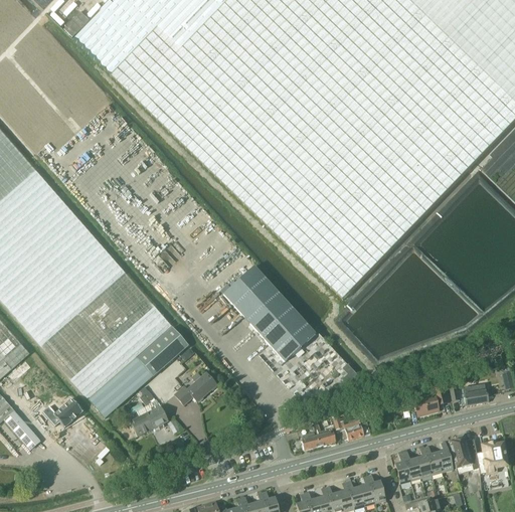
[(343,298),(514,119),(514,0),(109,0),(73,37),(343,298)]
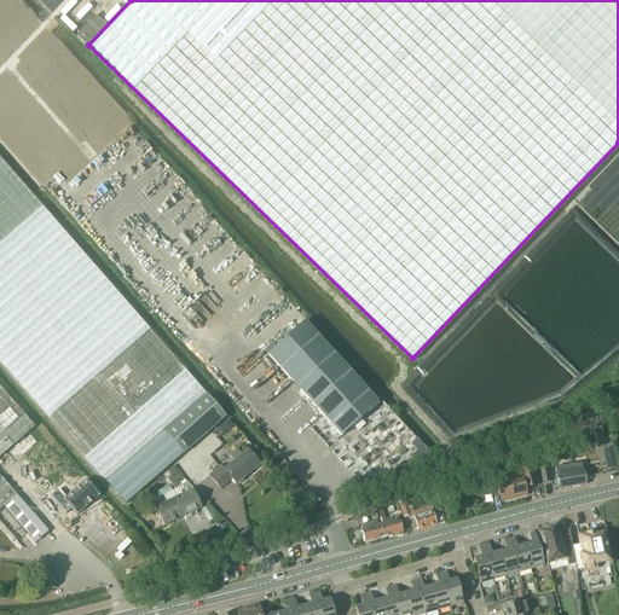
[(206,392),(42,203),(0,155),(0,358),(34,396),(125,502),(183,452),(226,415),(207,392),(163,429),(162,428),(206,392)]
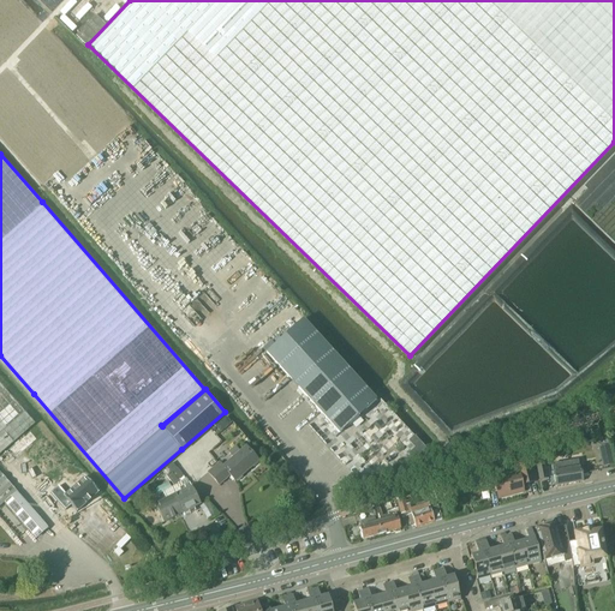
[(374,397),(302,318),(267,349),(339,429),(374,397)]
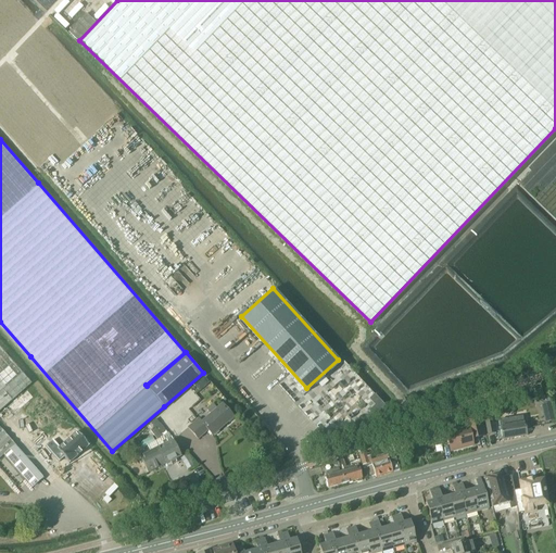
[(0,344),(0,407),(32,380),(0,344)]
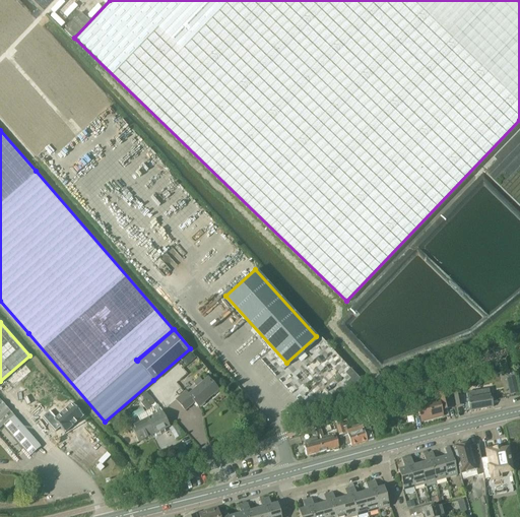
[(519,390),(516,374),(507,376),(510,392),(519,390)]
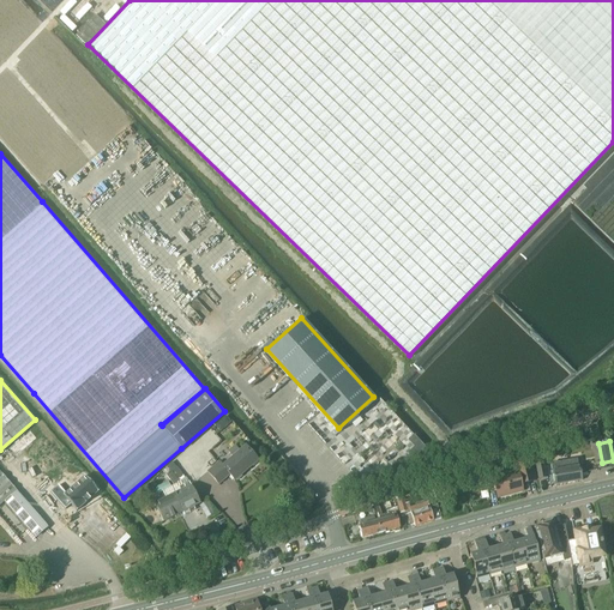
[(234,478),(257,458),(245,442),(221,463),(218,459),(206,469),(217,482),(228,472),(234,478)]
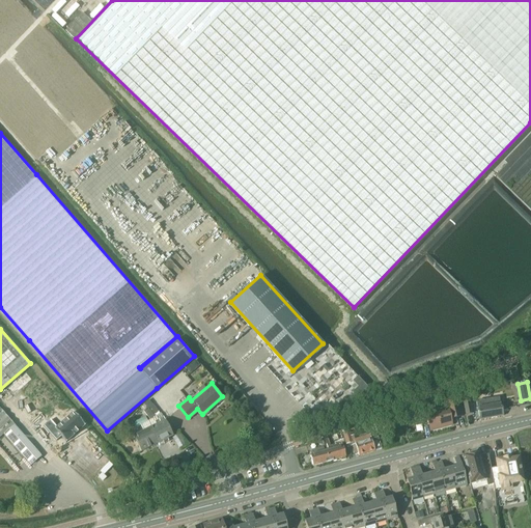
[(503,413),(500,395),(476,399),(479,417),(503,413)]
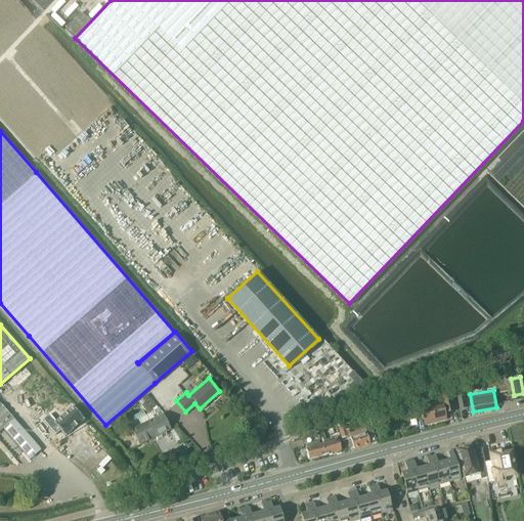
[(456,407),(452,391),(438,394),(440,400),(420,405),(425,423),(445,418),(443,411),(456,407)]
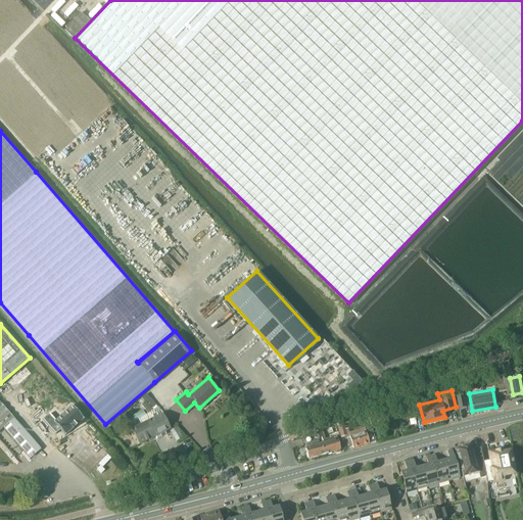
[(457,392),(459,406),(465,405),(463,391),(457,392)]
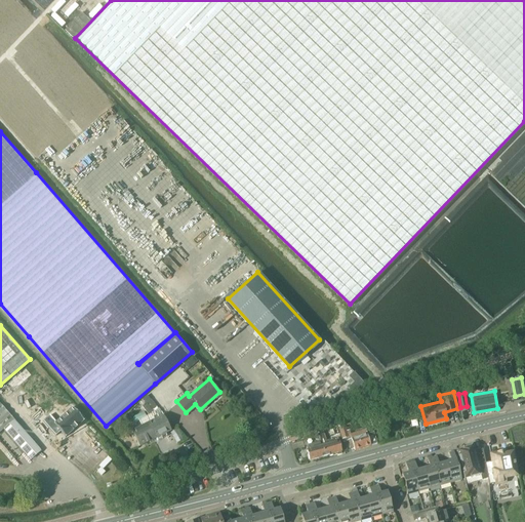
[(150,413),(157,406),(147,394),(134,404),(140,412),(146,408),(150,413)]
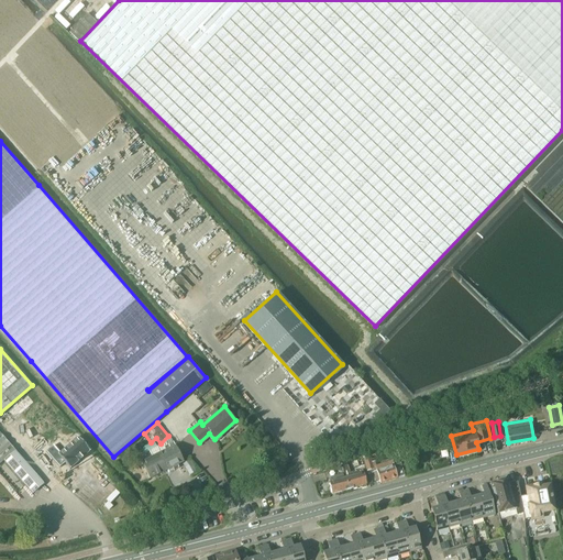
[(43,481),(0,431),(0,460),(3,458),(32,491),(43,481)]
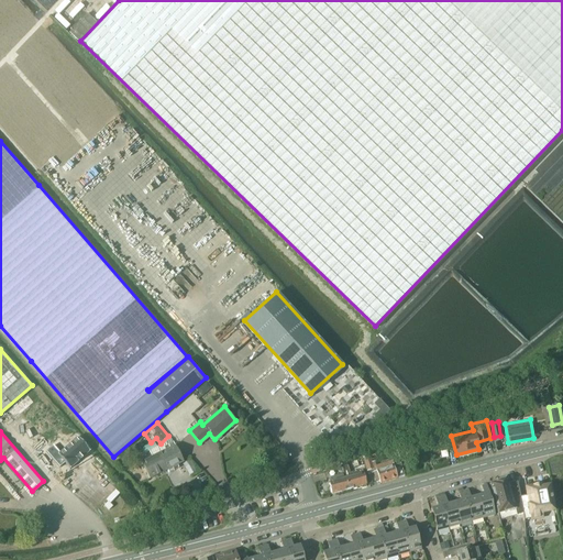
[(53,443),(45,450),(59,467),(65,461),(70,468),(70,467),(78,460),(78,461),(83,458),(81,457),(89,450),(89,451),(90,450),(77,436),(76,436),(77,437),(59,451),(53,443)]
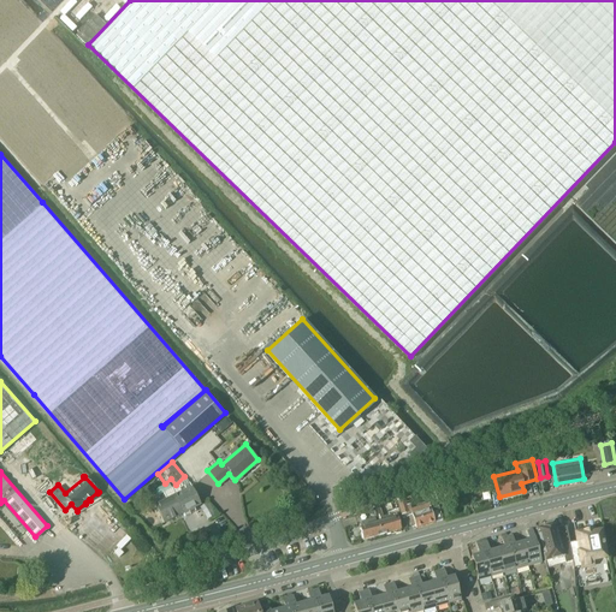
[(163,521),(200,503),(190,485),(154,503),(163,521)]
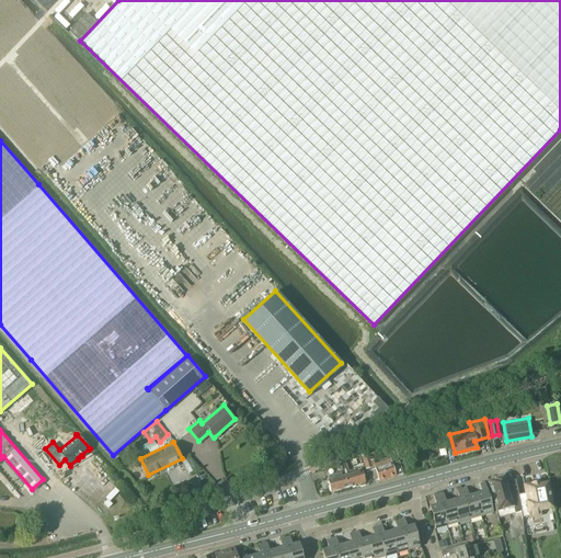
[(402,471),(399,459),(392,462),(390,456),(382,459),(374,463),(375,464),(371,465),(368,453),(362,454),(367,470),(371,468),(375,479),(378,478),(378,479),(402,471)]
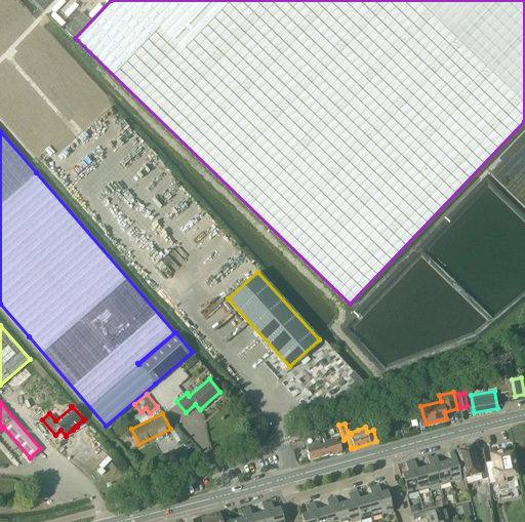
[(341,449),(338,439),(337,437),(335,438),(336,440),(326,442),(324,430),(320,431),(323,443),(326,453),(341,449)]
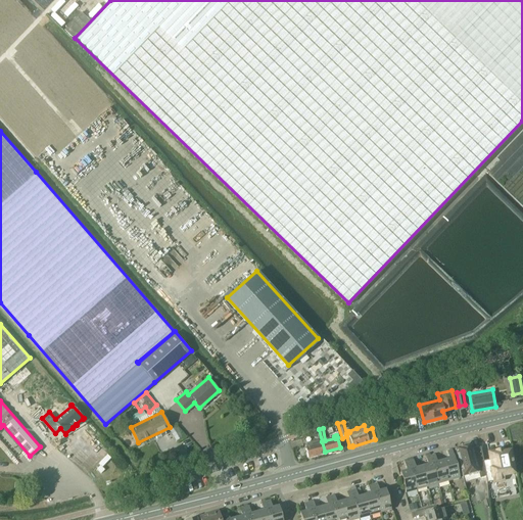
[(319,442),(317,432),(305,435),(306,440),(304,441),(305,445),(305,446),(308,457),(325,452),(322,441),(319,442)]
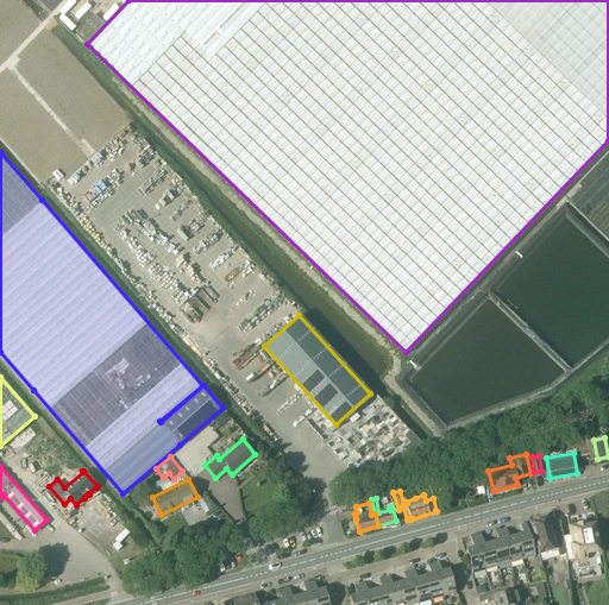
[(531,522),(532,527),(537,546),(538,553),(540,560),(559,554),(566,553),(563,536),(563,535),(559,518),(558,518),(551,521),(548,522),(546,516),(537,518),(537,521),(531,522)]
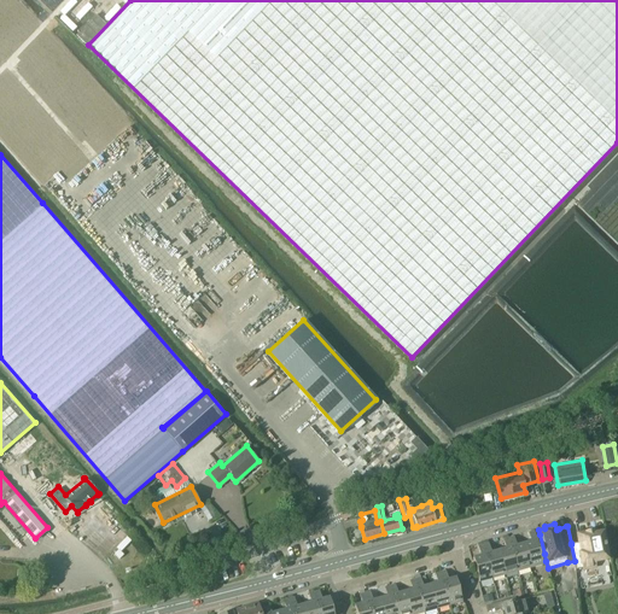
[(543,562),(534,528),(528,531),(531,539),(524,542),(530,566),(543,562)]
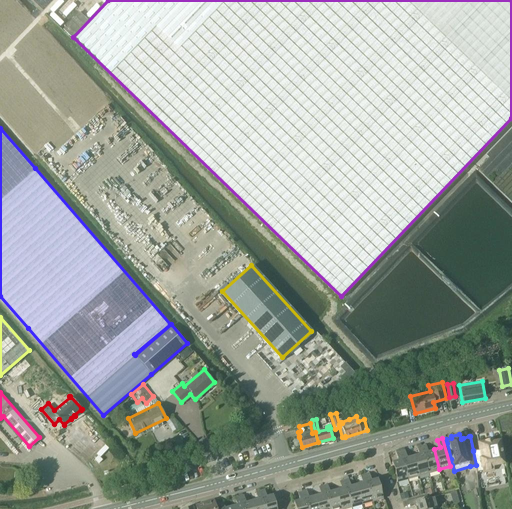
[(479,448),(473,450),(473,451),(476,465),(477,471),(482,470),(493,468),(492,464),(503,462),(499,440),(492,441),(491,438),(478,441),(479,448)]
